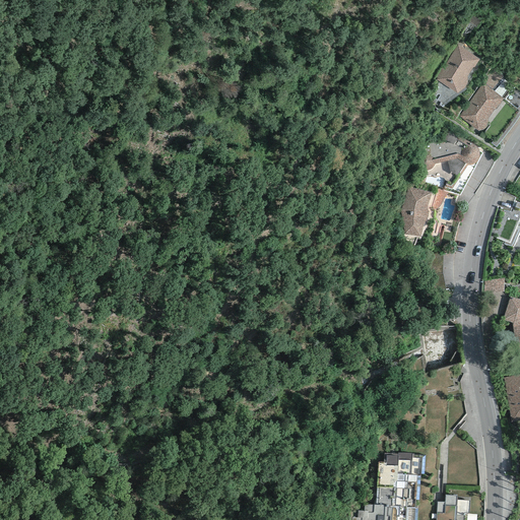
[(436,79),(457,93),(465,87),(466,84),(467,82),(467,77),(472,68),(474,67),(479,59),(458,44),(447,62),(445,64),(436,79)]
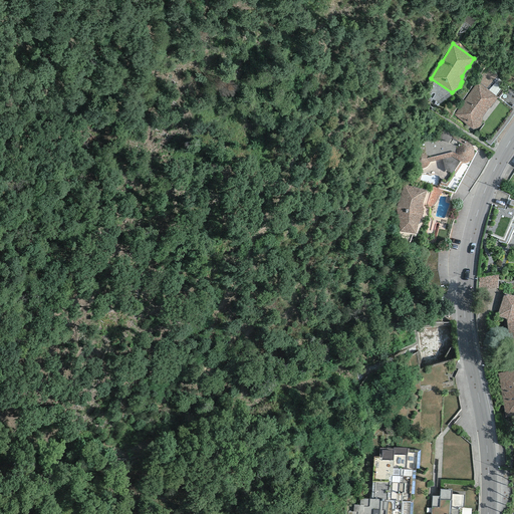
[(492,66),(477,81),(486,88),(499,74),(492,66)]
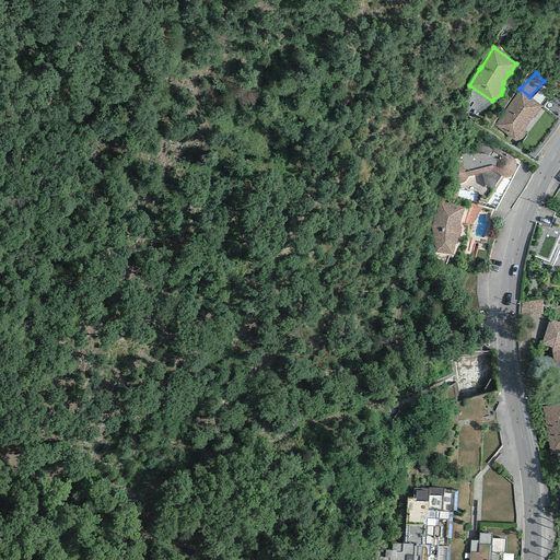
[(534,118),(543,106),(529,96),(520,89),(496,126),(515,141),(516,141),(520,140),(523,138),(524,136),(525,133),(525,129),(532,118),(534,118)]
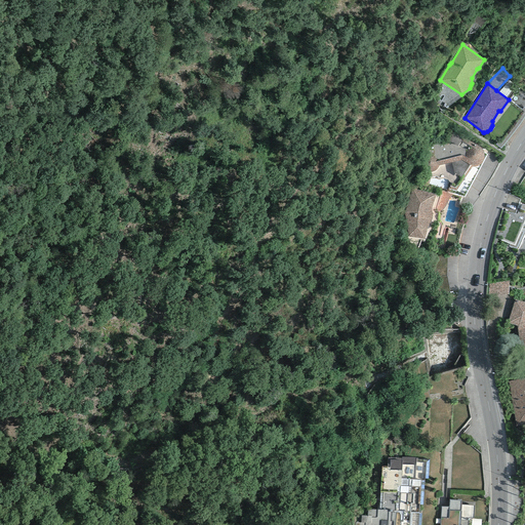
[(481,148),(479,147),(445,125),(423,157),(421,160),(420,163),(420,166),(422,169),(427,171),(431,172),(434,172),(437,170),(438,168),(440,165),(451,162),(461,160),(470,165),(473,166),(476,166),(478,165),(481,163),(483,161),(484,158),(484,155),(483,153),(482,150),(481,148)]
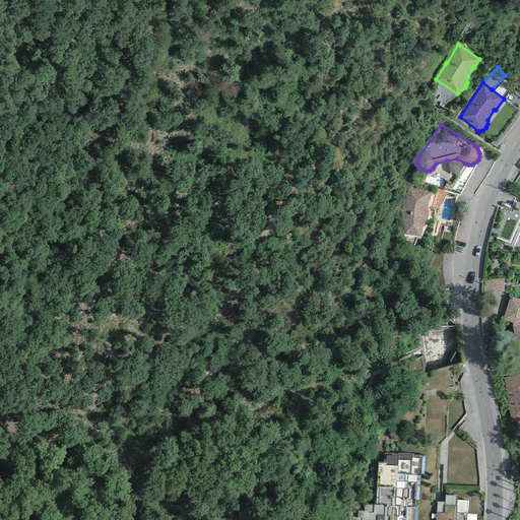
[(457,176),(465,164),(457,158),(447,160),(450,172),(457,176)]
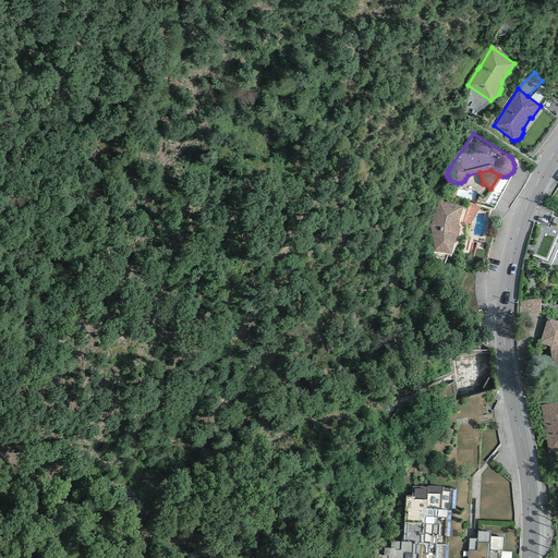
[(438,199),(429,226),(434,252),(451,254),(456,241),(457,238),(459,233),(460,229),(458,223),(463,207),(438,199)]
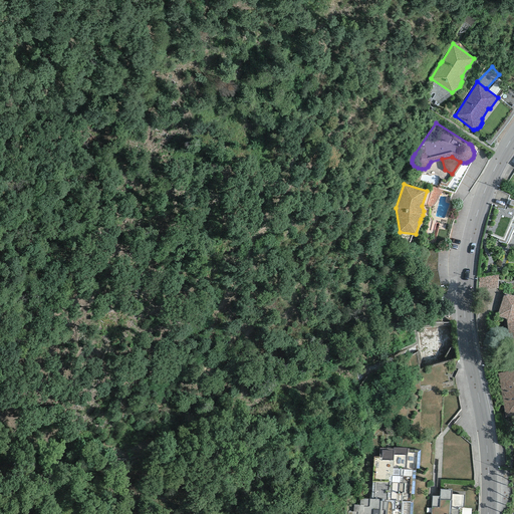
[(441,193),(443,191),(433,188),(427,204),(429,208),(432,206),(435,204),(438,200),(439,196),(441,193)]
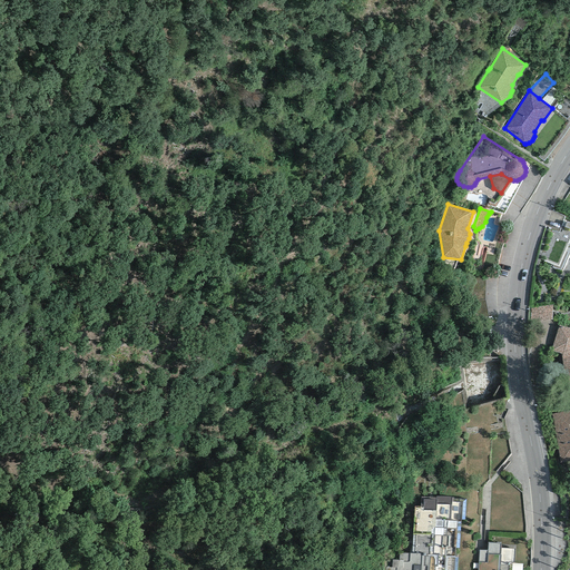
[(549,231),(540,258),(553,265),(552,267),(562,271),(569,254),(569,223),(564,219),(558,233),(549,231)]
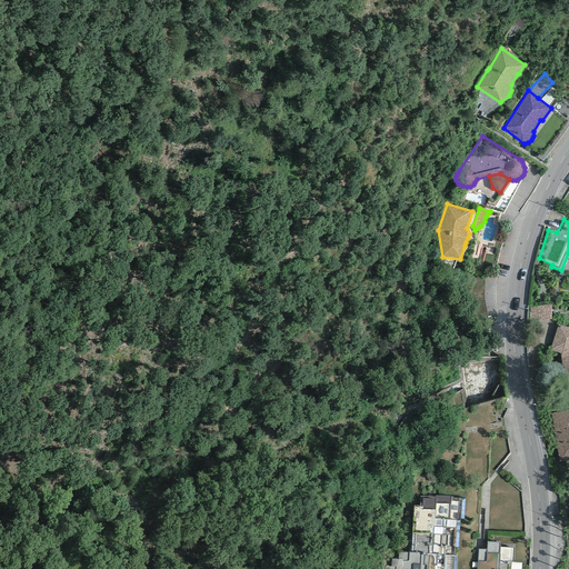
[(551,319),(552,305),(530,308),(530,322),(551,319)]
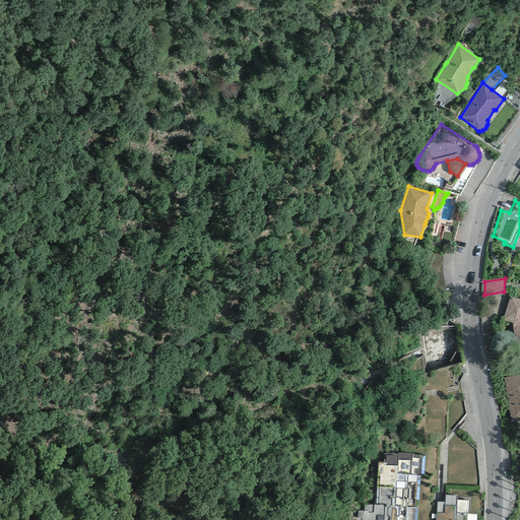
[(510,297),(503,320),(509,322),(512,323),(512,325),(518,369),(519,368),(519,296),(519,300),(510,297)]
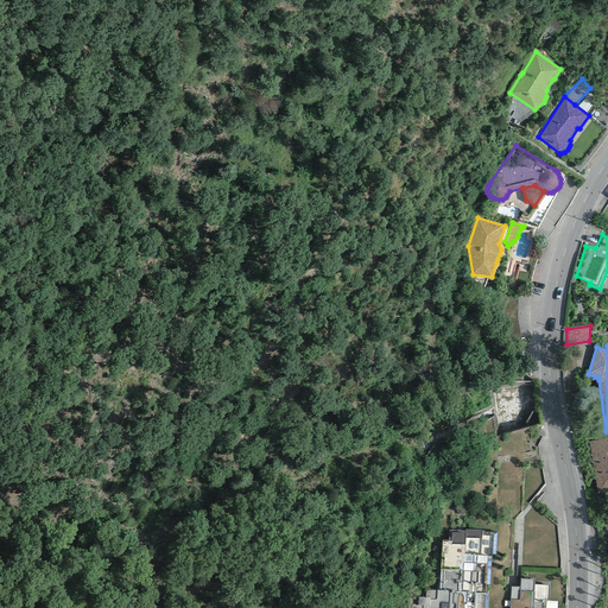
[(513,430),(513,439),(531,438),(530,429),(513,430)]
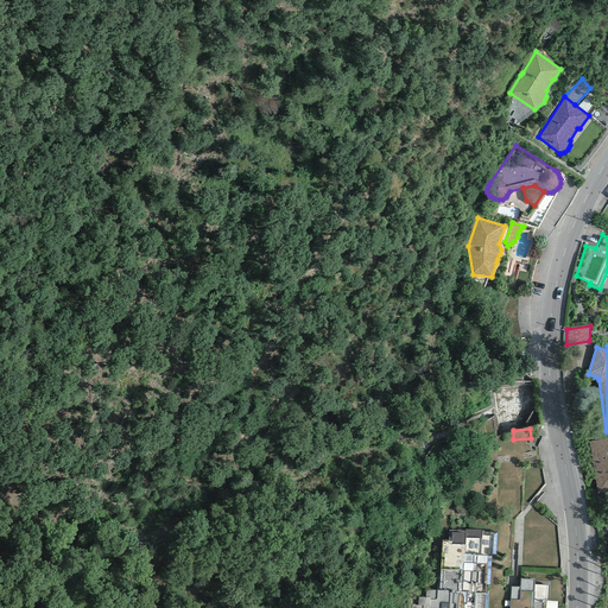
[(597,494),(607,492),(607,438),(589,442),(597,494)]
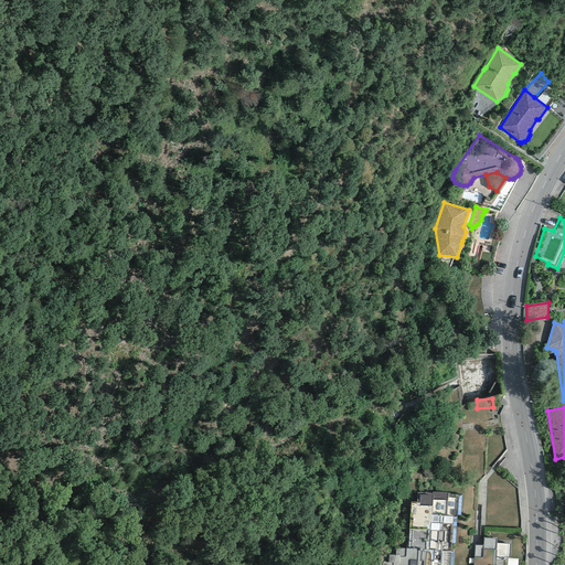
[(510,564),(510,544),(497,543),(497,539),(484,537),(483,545),(476,545),(473,564),(454,564),(457,515),(461,515),(461,494),(432,491),(432,493),(417,493),(417,502),(412,502),(408,548),(395,548),(395,555),(388,554),(387,563),(382,562),(381,564),(510,564)]
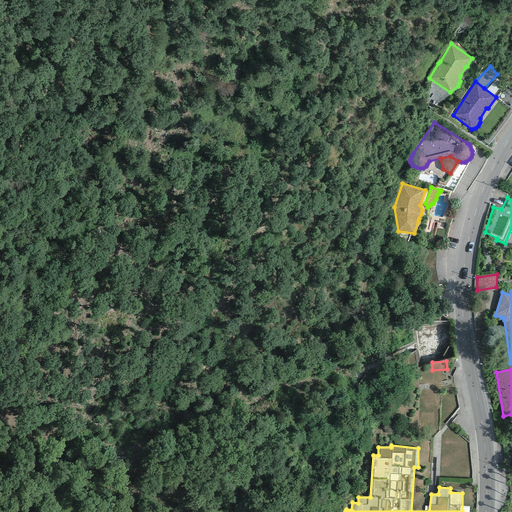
All buildings are outlined.
